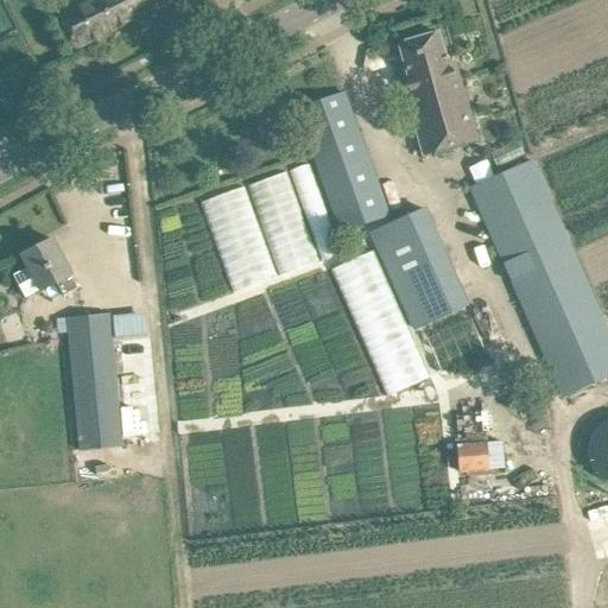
[(75,0),(55,0),(61,11),(57,13),(64,29),(75,50),(171,0),(78,0),(76,1),(75,0)]
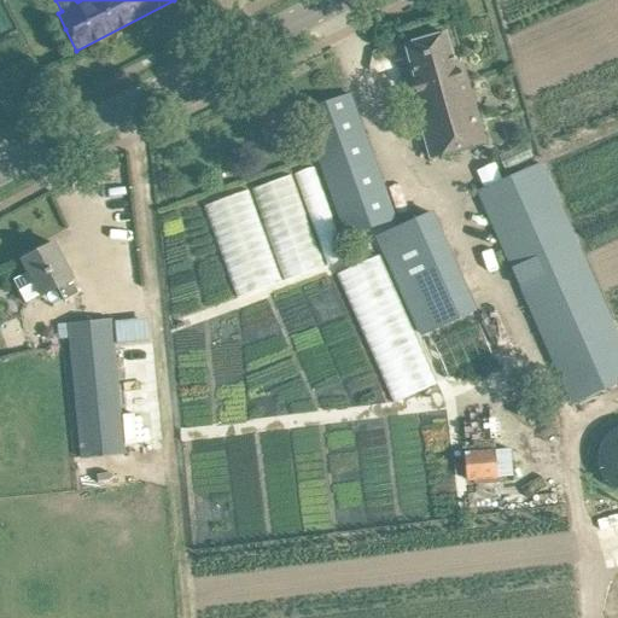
[(402,58),(409,81),(431,157),(483,143),(468,88),(461,65),(455,66),(445,34),(406,45),(409,56),(402,58)]
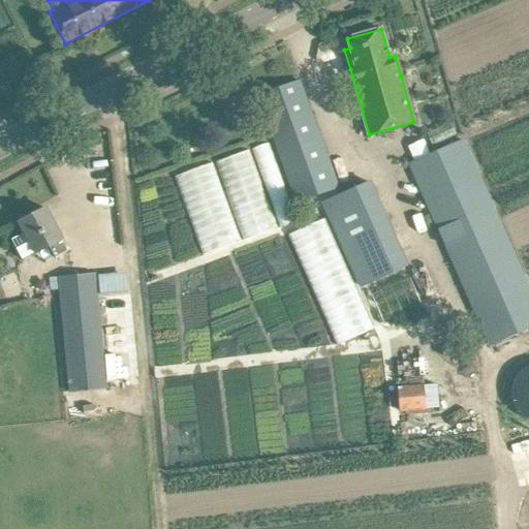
[(258,96),(265,116),(297,204),(338,188),(300,81),(258,96)]
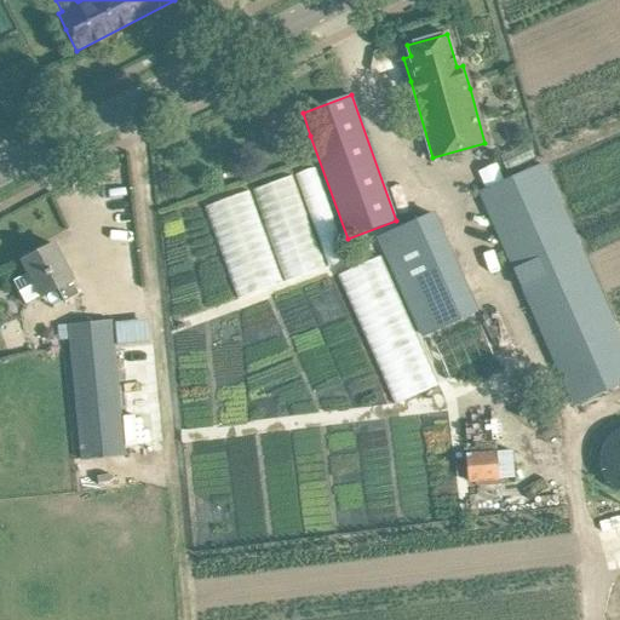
[(317,166),(205,200),(234,296),(346,262),(317,166)]
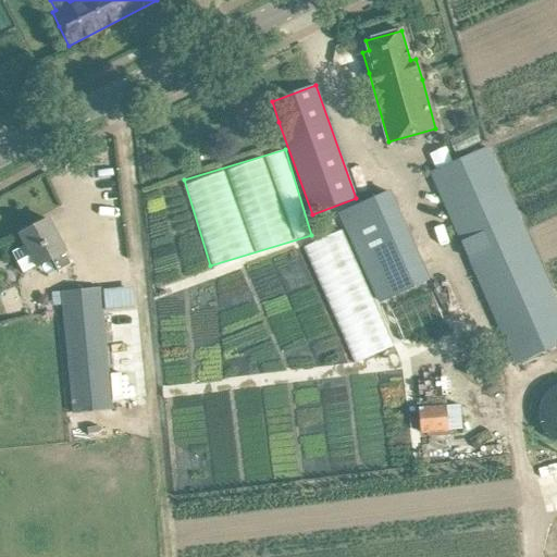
[(431,173),(512,364),(556,345),(556,311),(489,149),(431,173)]
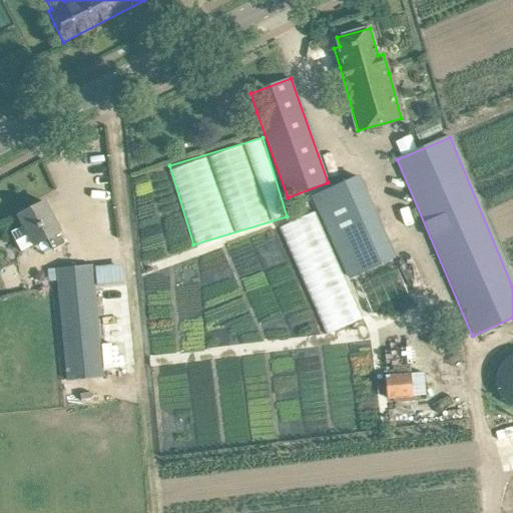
[(312,196),(349,279),(396,258),(358,175),(312,196)]
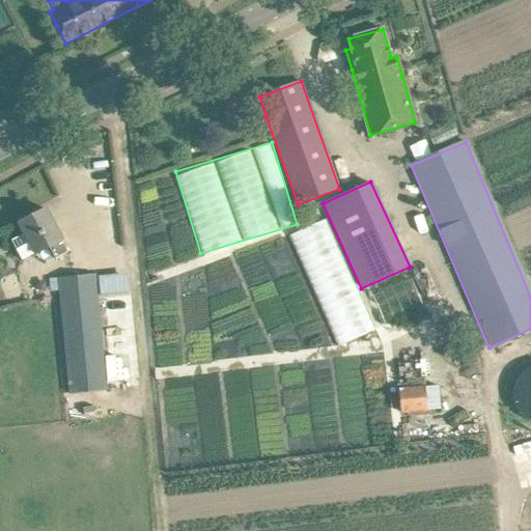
[(19,224),(25,234),(11,241),(22,260),(34,253),(35,255),(50,247),(56,258),(68,252),(46,210),(19,224)]
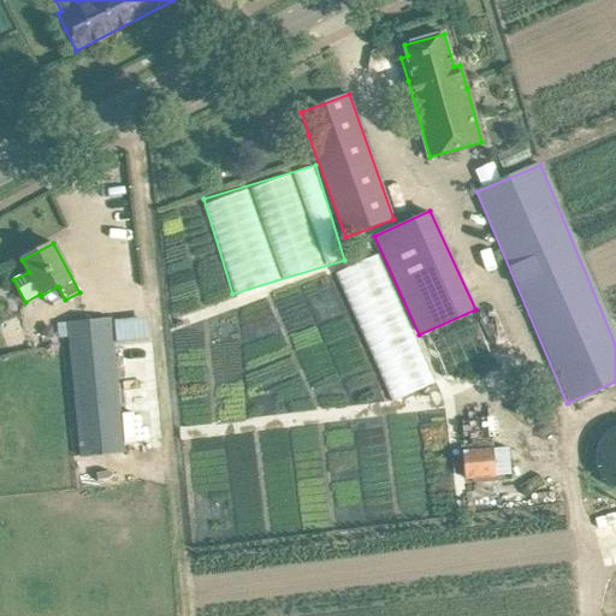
[(67,324),(81,457),(124,452),(111,319),(67,324)]
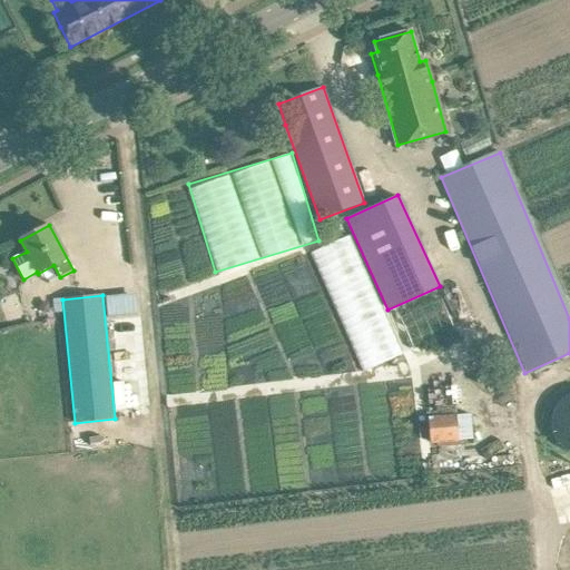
[(346,332),(360,365),(453,328),(441,295),(346,332)]
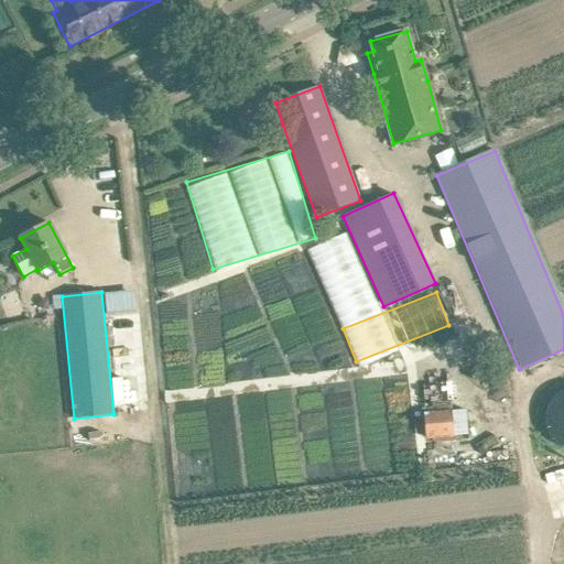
[(423,412),(425,440),(454,436),(454,434),(468,433),(467,410),(452,411),(452,410),(423,412)]
